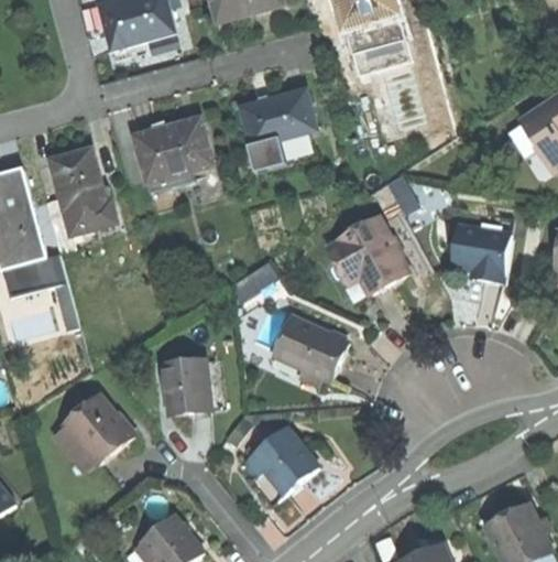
[(127,0),(98,8),(109,52),(127,47),(173,35),(164,0),(127,0)]
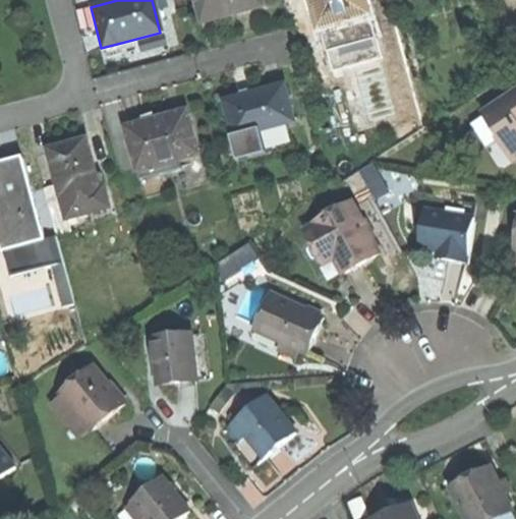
[(194,0),(201,20),(260,5),(258,0),(194,0)]
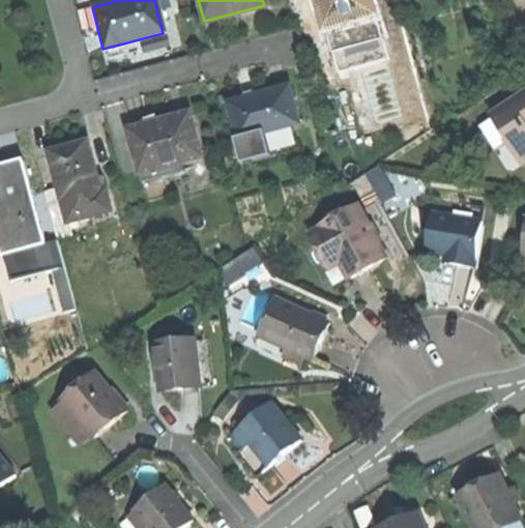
[(316,0),(324,30),(375,16),(371,0),(316,0)]
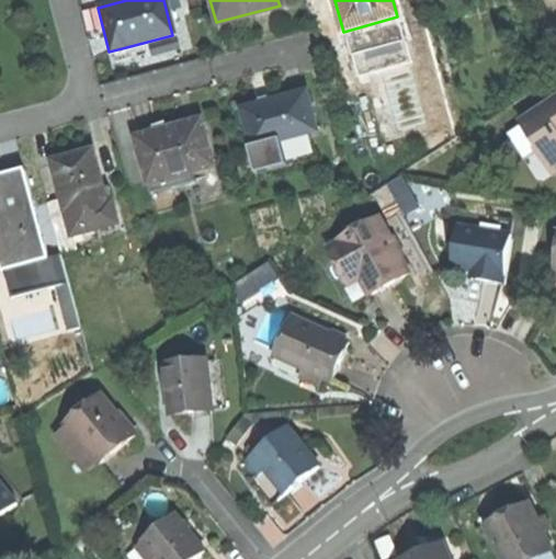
[(128,57),(126,47),(109,52),(112,61),(128,57)]
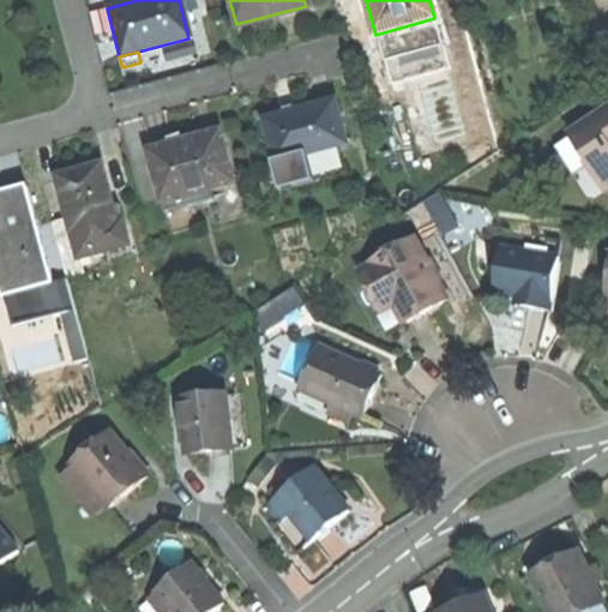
[(296,111),(262,119),(272,160),(274,161),(304,153),(342,143),(331,101),(296,111)]
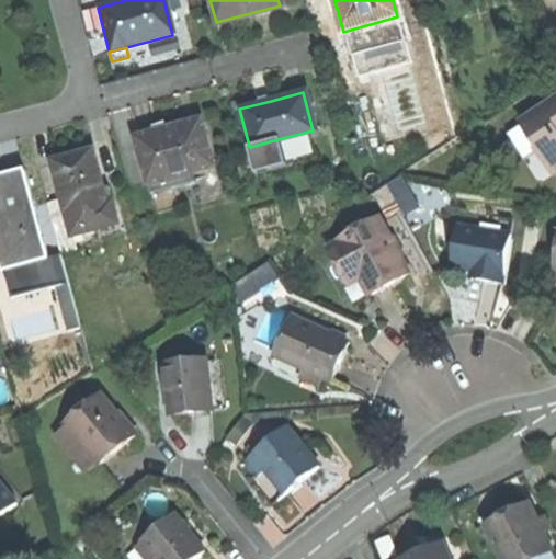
[(555,93),(517,120),(535,148),(533,150),(548,173),(555,168),(555,93)]
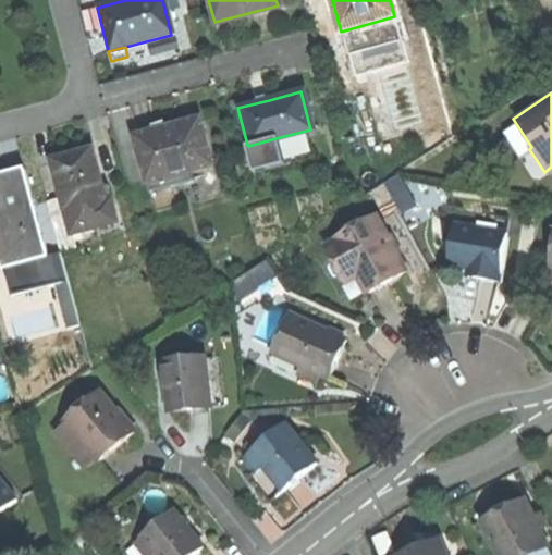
[(164,127),(133,136),(145,181),(166,175),(168,186),(189,180),(187,170),(207,164),(196,120),(164,127)]
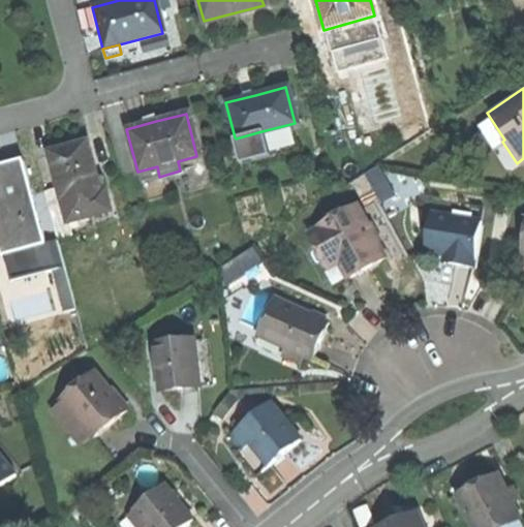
[(268,156),(262,131),(236,138),(235,137),(232,138),(238,163),(268,156)]
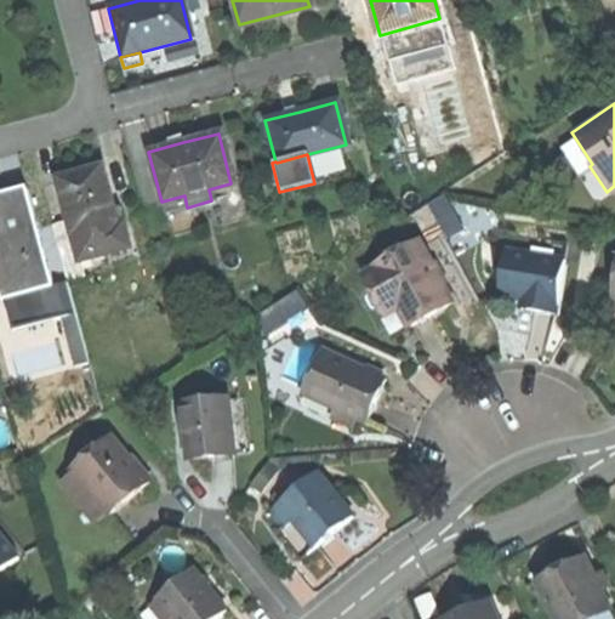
[(78,171),(53,179),(64,219),(47,223),(62,279),(74,276),(70,261),(126,245),(119,222),(121,222),(117,206),(109,208),(98,165),(78,171)]
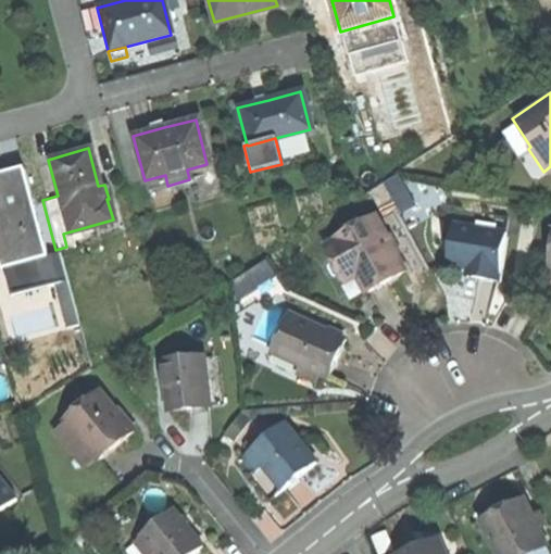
[(2,267),(44,255),(20,170),(11,172),(0,175),(0,267),(2,267)]
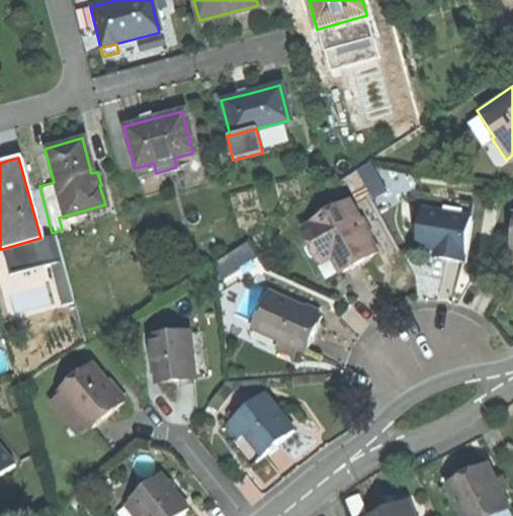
[(372,159),(358,166),(376,203),(411,187),(400,165),(380,175),(372,159)]
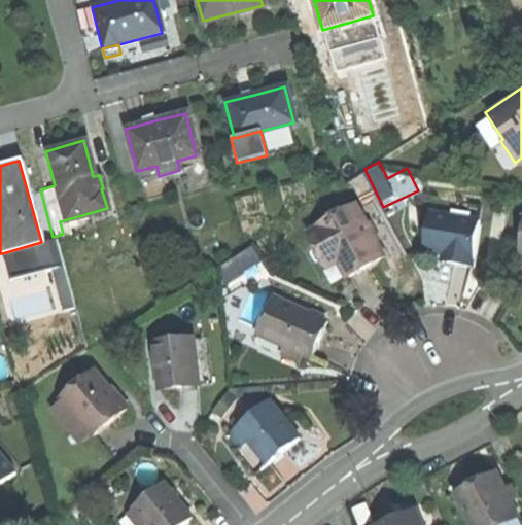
[(352,205),(311,228),(323,250),(328,247),(344,275),(361,266),(380,255),(352,205)]
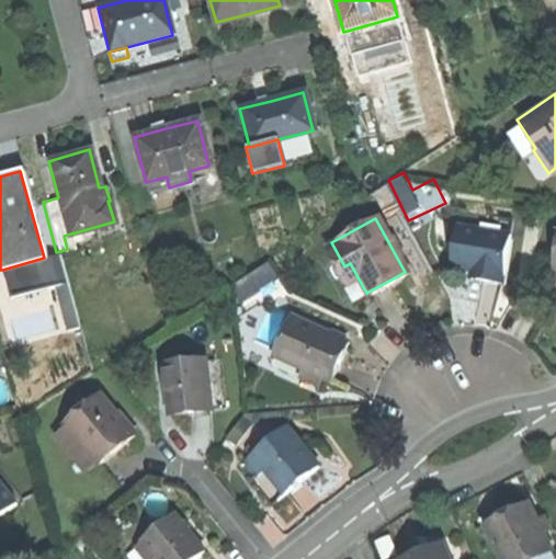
[(507,234),(454,226),(447,266),(468,269),(467,277),(484,280),(499,282),(507,234)]
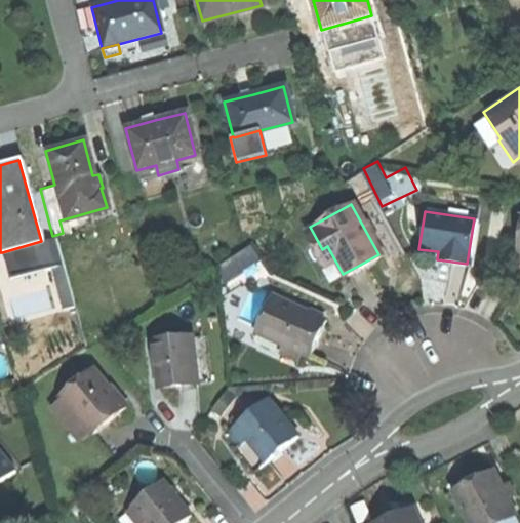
[(53,238),(41,241),(2,252),(9,279),(49,268),(61,309),(71,306),(60,265),(61,265),(53,238)]
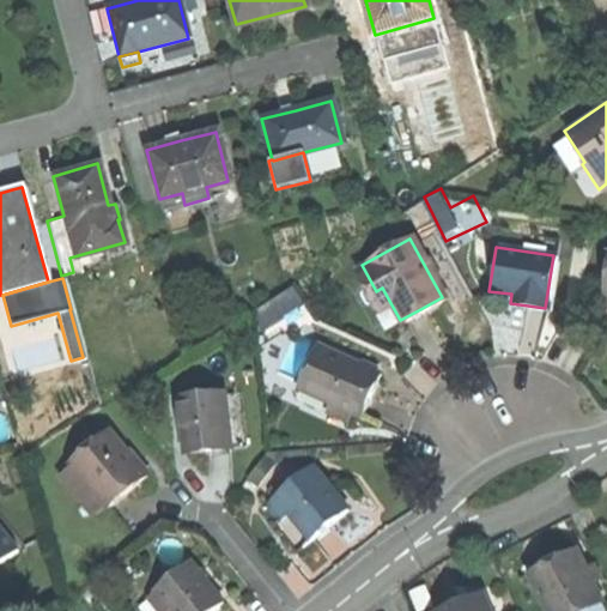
[(376,373),(321,348),(302,391),(327,403),(348,412),(357,416),(366,393),(376,373)]
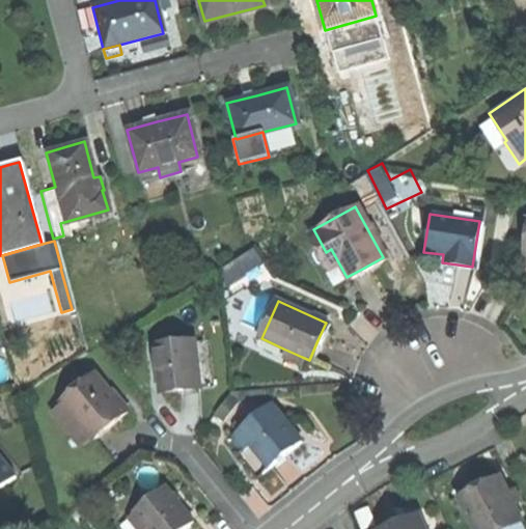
[(205,339),(193,340),(198,387),(211,385),(205,339)]
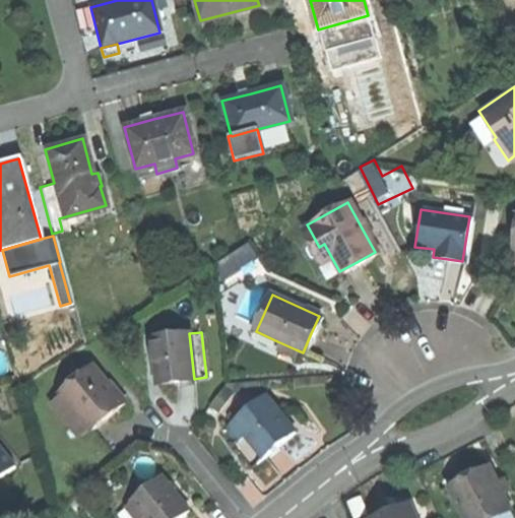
[(148,337),(153,383),(179,380),(194,379),(189,333),(148,337)]
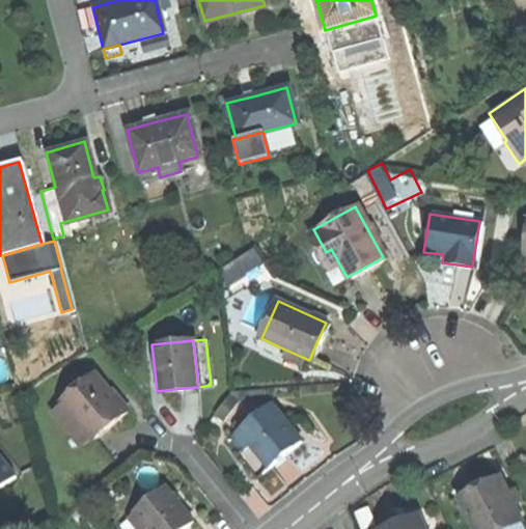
[(299,363),(302,357),(283,349),(280,356),(299,363)]
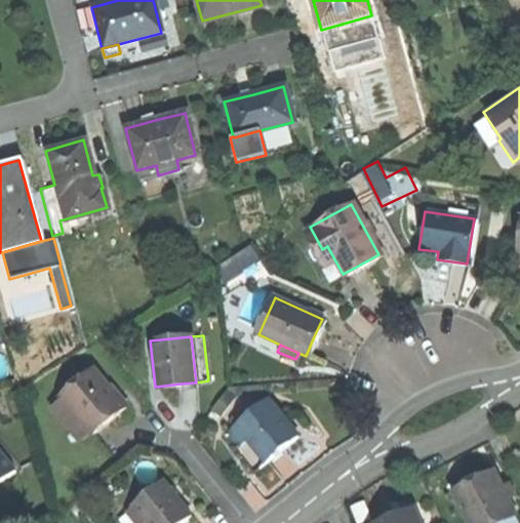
[(61,398),(88,431),(89,433),(106,418),(121,406),(91,370),(60,396),(61,398)]
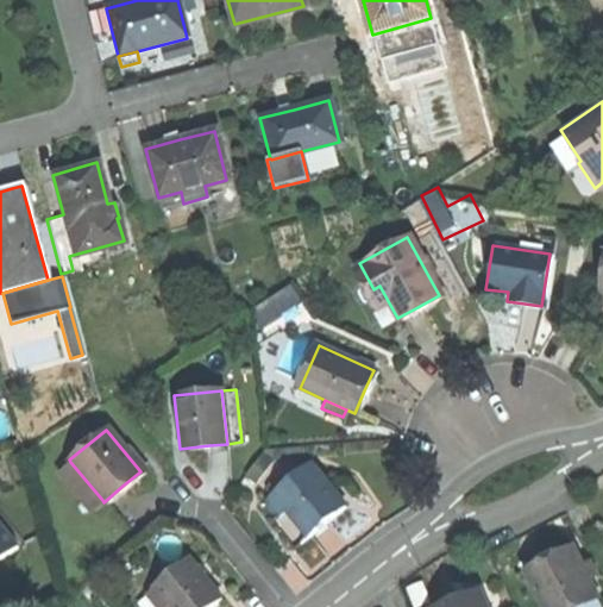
[(272,448),(272,458),(300,456),(299,446),(272,448)]
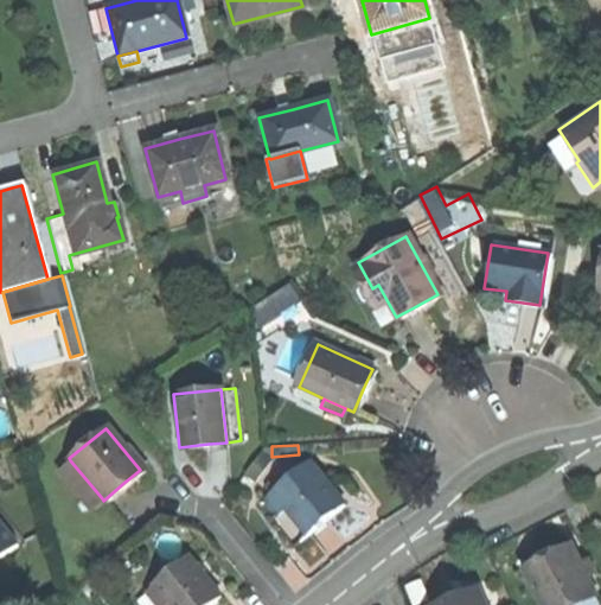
[(242,470),(250,477),(267,456),(259,449),(242,470)]
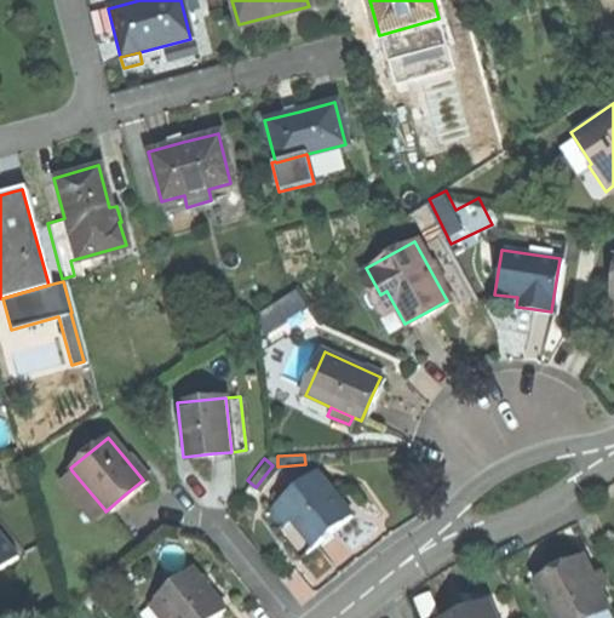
[(91,520),(104,509),(72,470),(58,481),(91,520)]
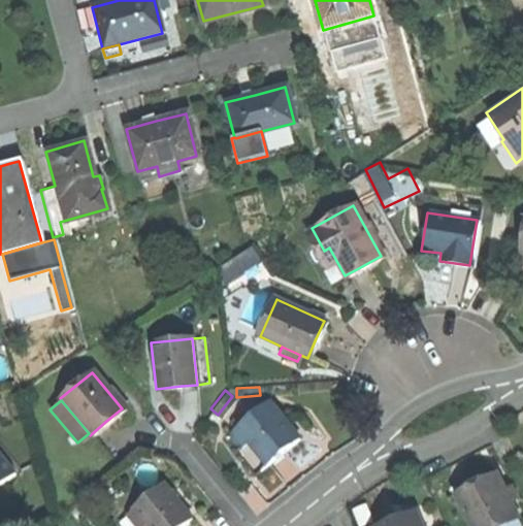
[(266,401),(227,433),(238,447),(246,440),(265,464),(280,452),(297,438),(266,401)]
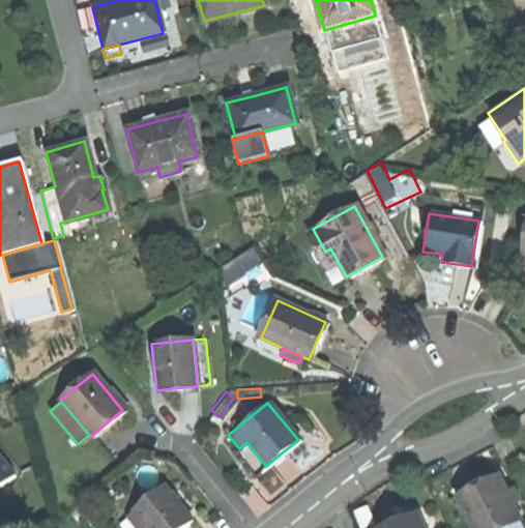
[(0,484),(11,474),(0,460),(0,484)]
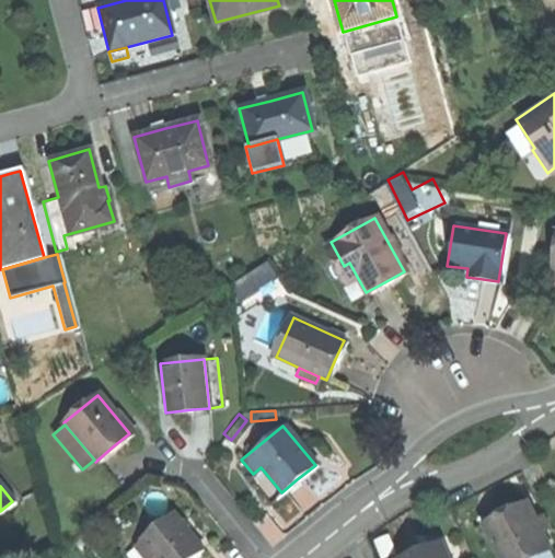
[(503,513),(482,524),(498,557),(530,557),(547,549),(524,503),(503,513)]
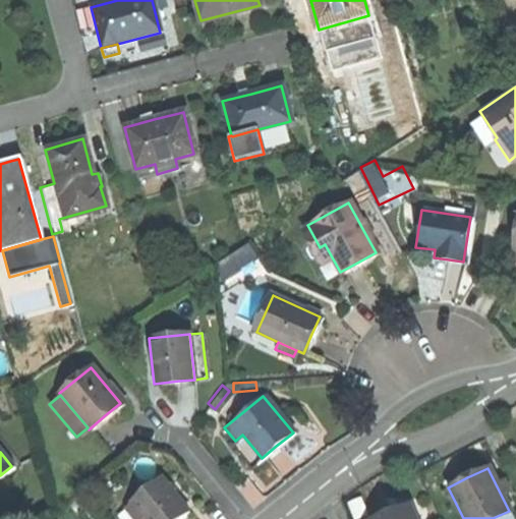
[(128,502),(142,518),(176,518),(186,511),(159,477),(128,502)]
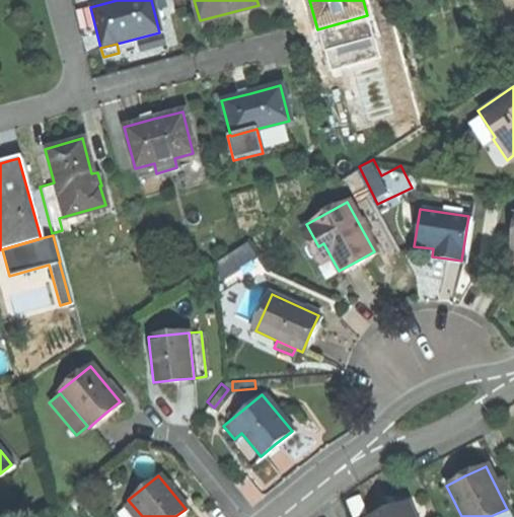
[(413,516),(407,502),(386,511),(388,514),(381,516),(413,516)]
